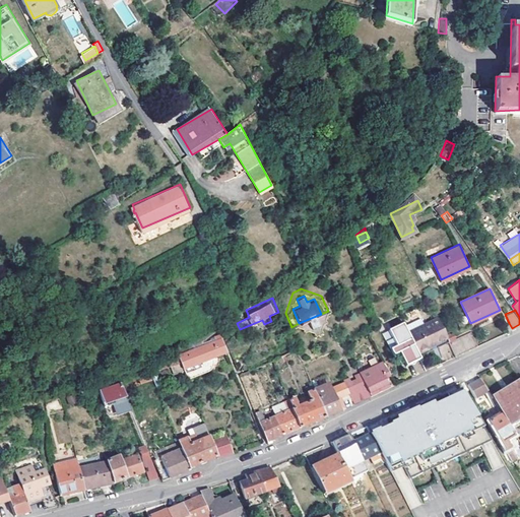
[(324,321),(321,314),(299,323),(303,331),(310,328),(313,335),(321,331),(318,324),(324,321)]
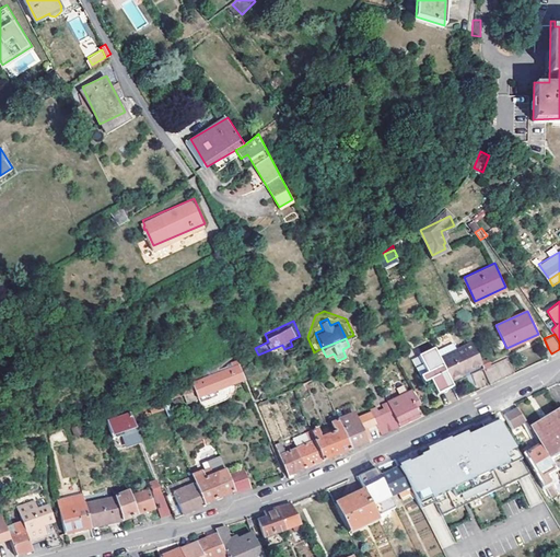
[(436,349),(440,356),(457,348),(454,340),(436,349)]
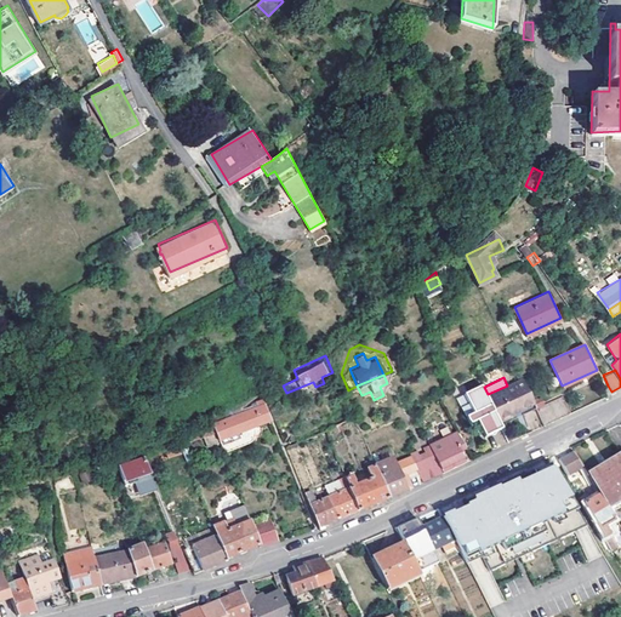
[(499,417),(511,411),(534,401),(523,378),(517,381),(507,386),(488,394),(499,417)]
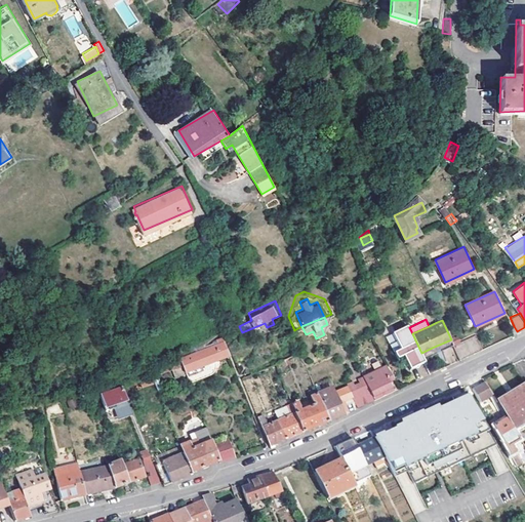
[(412,333),(409,327),(408,324),(395,330),(398,338),(393,340),(399,355),(402,354),(404,353),(411,365),(425,360),(421,353),(412,333)]
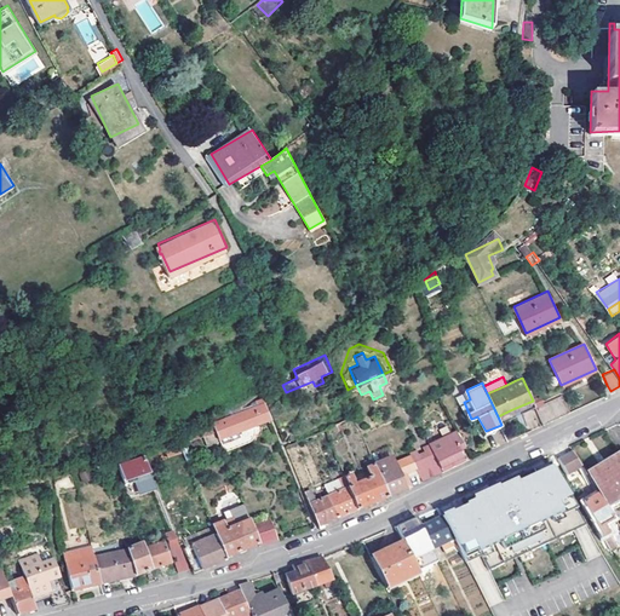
[(300,386),(286,392),(288,397),(303,391),(300,386)]
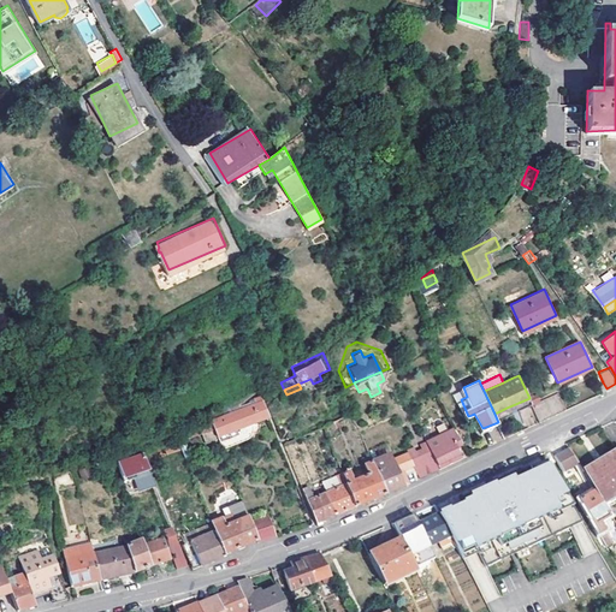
[(215,428),(220,441),(240,434),(237,426),(270,414),(259,388),(253,392),(256,397),(211,419),(215,428)]
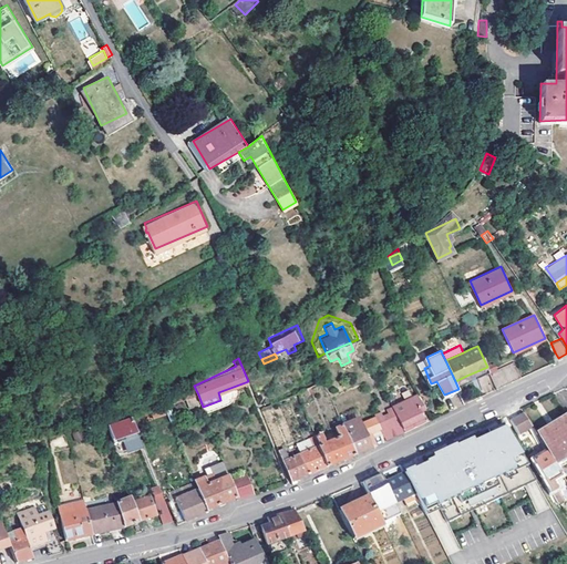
[(496,387),(522,376),(514,359),(488,370),(496,387)]
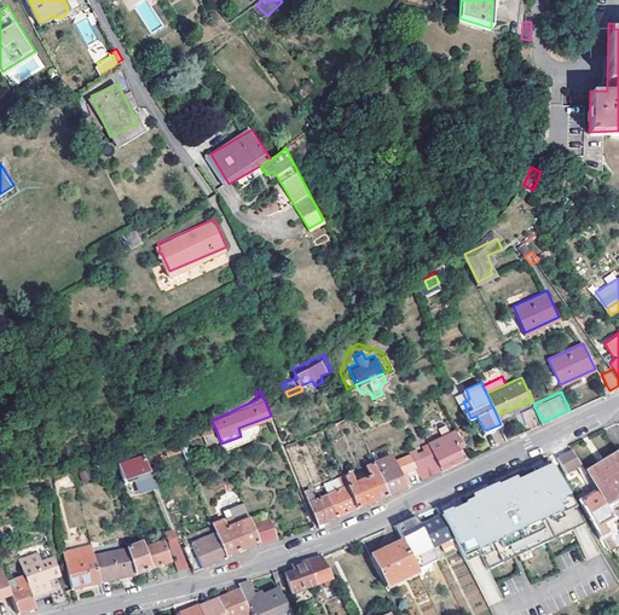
[(532,400),(509,410),(512,415),(515,413),(519,422),(525,419),(520,411),(533,404),(532,400)]
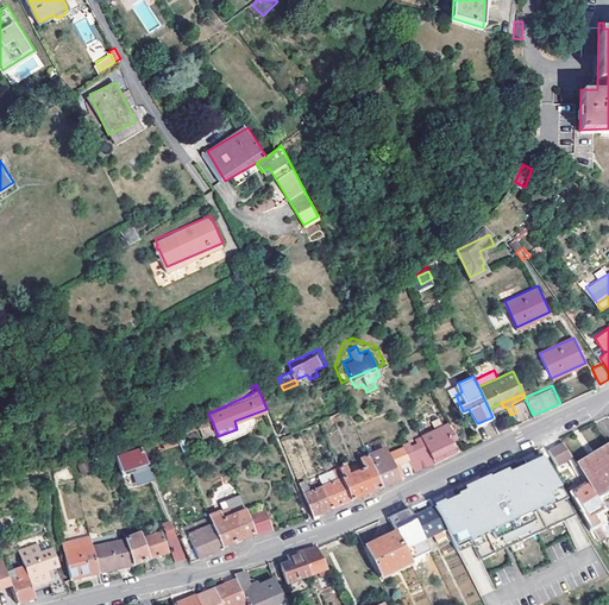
[(208,413),(183,421),(188,433),(213,423),(208,414),(208,413)]
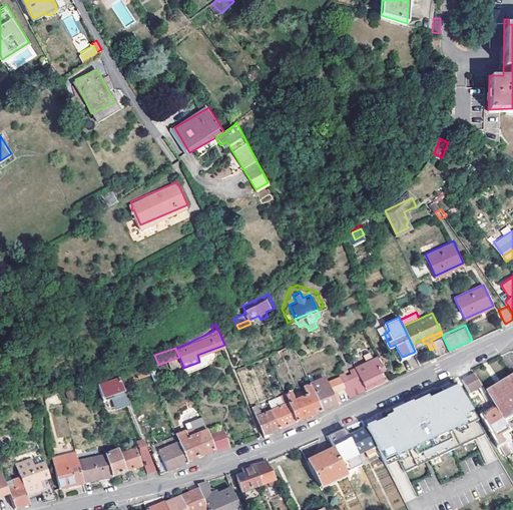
[(0,351),(0,359),(2,359),(3,362),(11,358),(7,349),(0,351)]
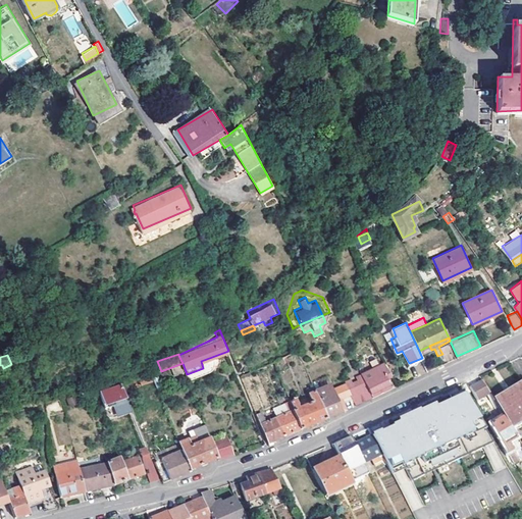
[(365,396),(380,388),(389,383),(386,377),(392,375),(384,362),(362,373),(363,377),(356,380),(365,396)]
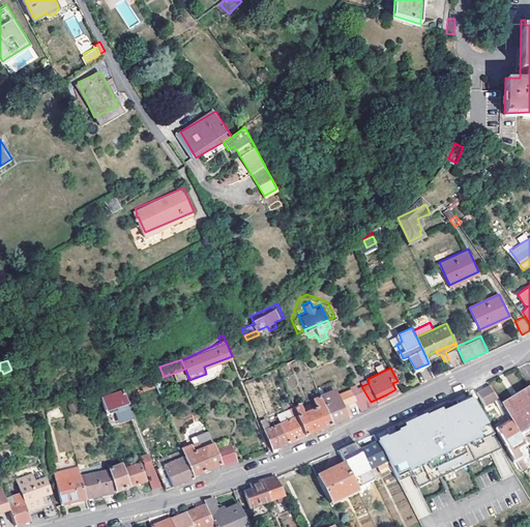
[(124,391),(119,377),(97,384),(106,409),(118,406),(114,396),(122,392),(124,391)]
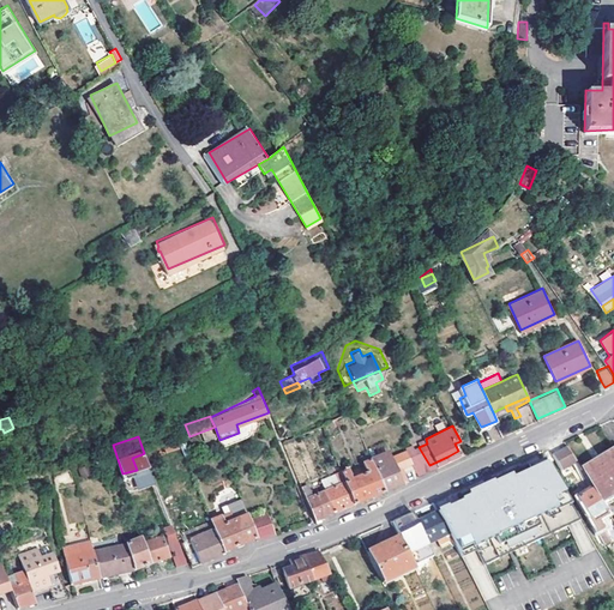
[(447,457),(429,465),(419,447),(427,444),(426,439),(414,444),(416,448),(426,467),(427,471),(429,470),(461,456),(458,451),(447,457)]
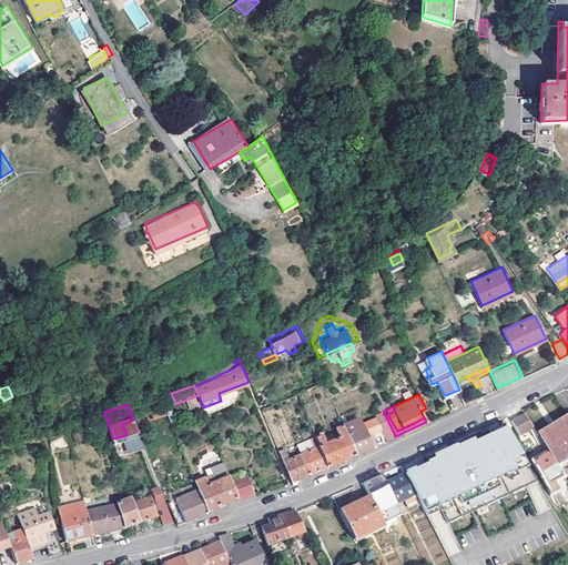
[(508,414),(511,419),(521,413),(529,427),(533,425),(521,407),(519,409),(508,414)]
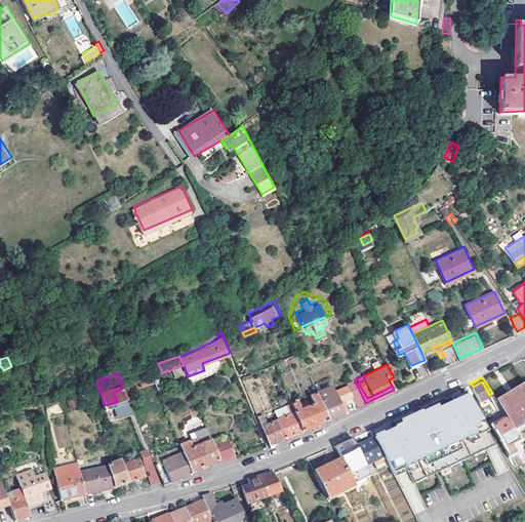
[(482,382),(473,387),(480,400),(489,395),(482,382)]
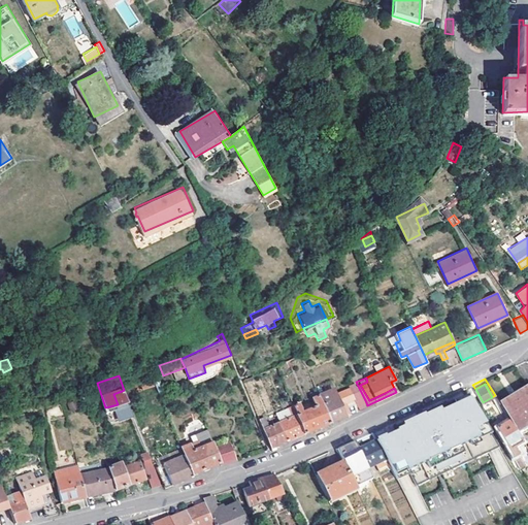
[(351,389),(349,386),(335,392),(332,386),(318,392),(319,393),(331,422),(351,414),(345,402),(344,400),(354,396),(351,389)]
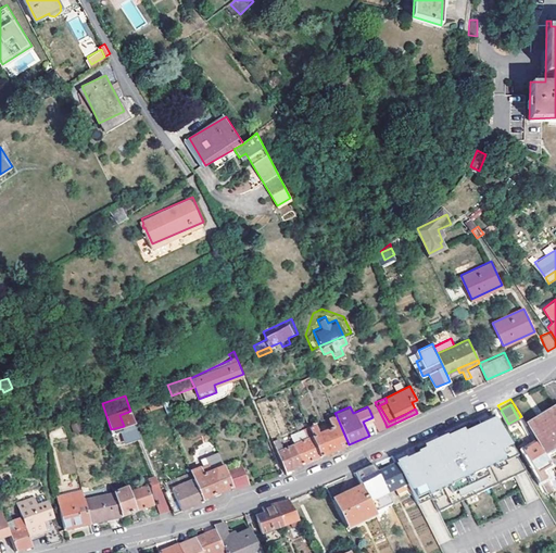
[(373,417),(377,427),(386,424),(377,406),(369,410),(373,417)]
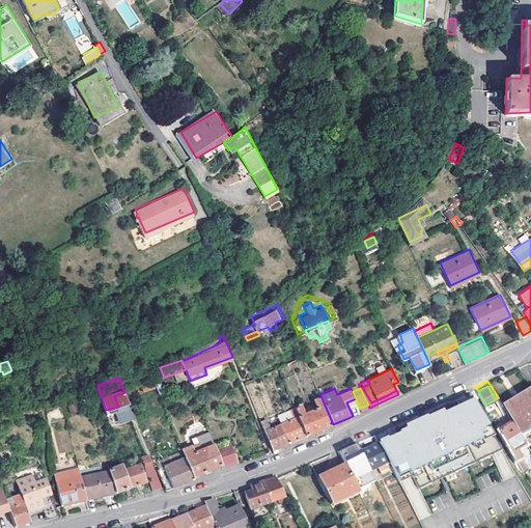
[(502,405),(512,421),(521,437),(530,429),(530,390),(530,388),(502,405)]
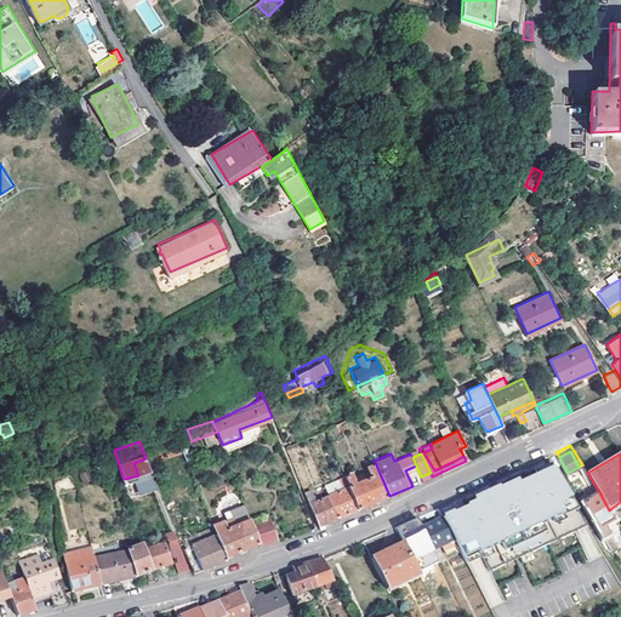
[(138,475),(124,479),(129,492),(153,484),(143,460),(134,463),(138,475)]
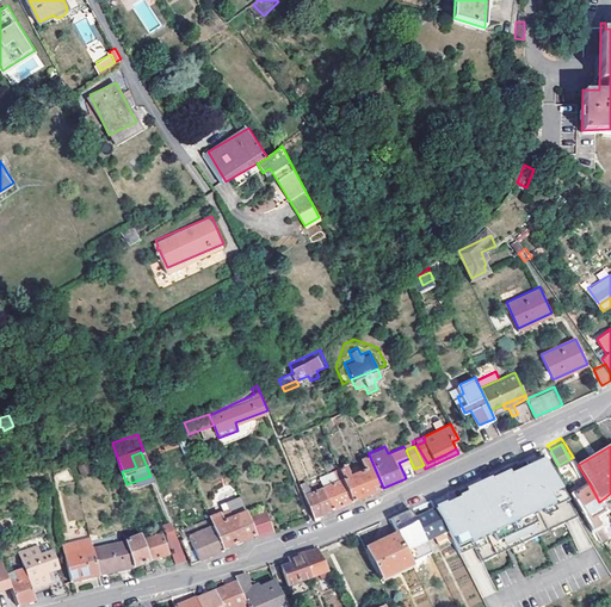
[(347,463),(339,466),(353,501),(359,497),(360,500),(368,496),(375,493),(374,491),(383,488),(369,454),(359,458),(362,464),(350,470),(347,463)]
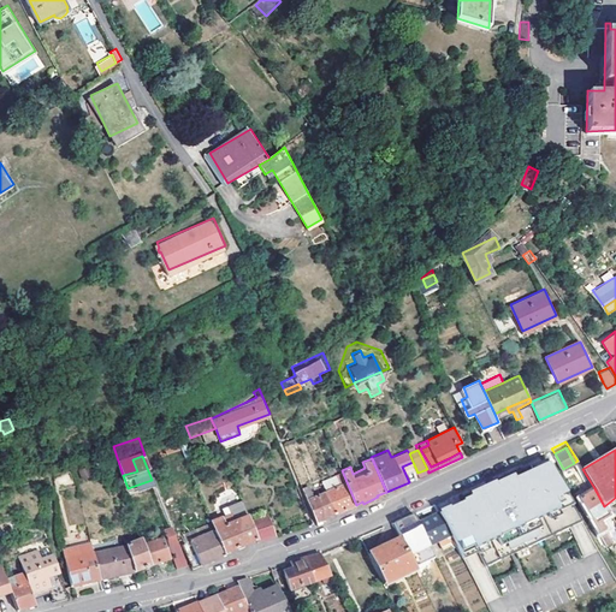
[(462,501),(439,512),(450,534),(465,558),(479,551),(486,565),(503,557),(498,548),(509,545),(509,546),(514,544),(516,551),(545,536),(542,529),(551,524),(555,533),(582,520),(546,458),(529,465),(532,470),(515,479),(513,474),(495,482),(497,485),(493,487),(490,488),(487,485),(471,493),(472,497),(462,501)]
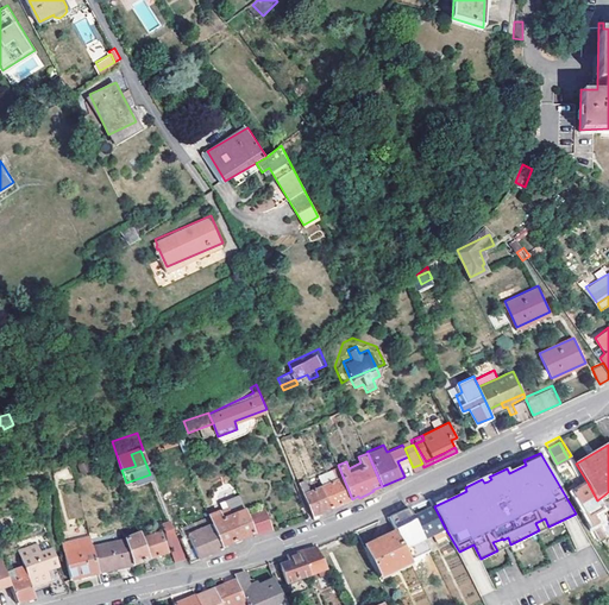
[(352,499),(338,465),(332,467),(337,478),(322,484),(332,506),(344,502),(344,504),(347,502),(347,500),(352,499)]
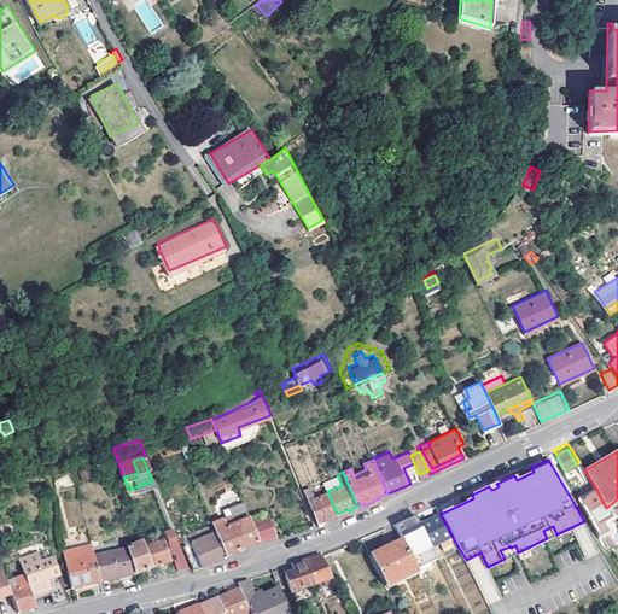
[(310,484),(302,487),(318,525),(321,524),(328,521),(327,518),(337,514),(327,491),(316,496),(310,484)]
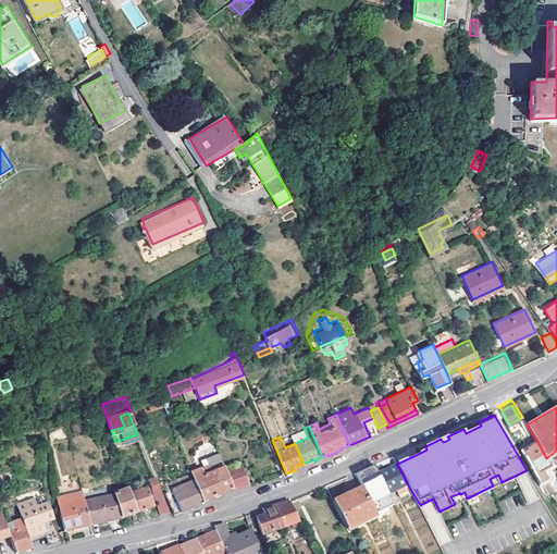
[(537,442),(523,450),(548,492),(556,487),(556,475),(546,458),(537,442)]
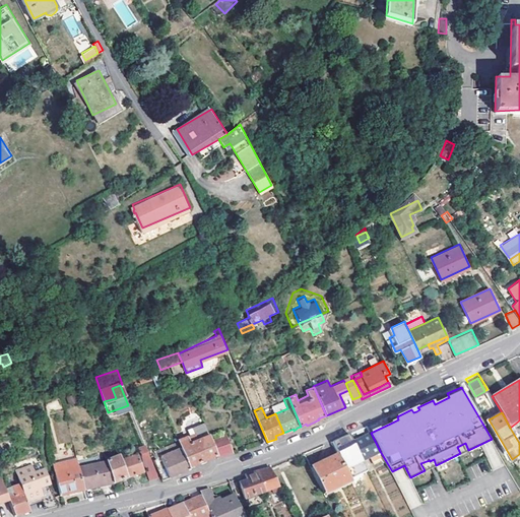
[(188,435),(179,438),(181,444),(190,465),(193,463),(217,454),(211,439),(204,421),(186,429),(188,435)]
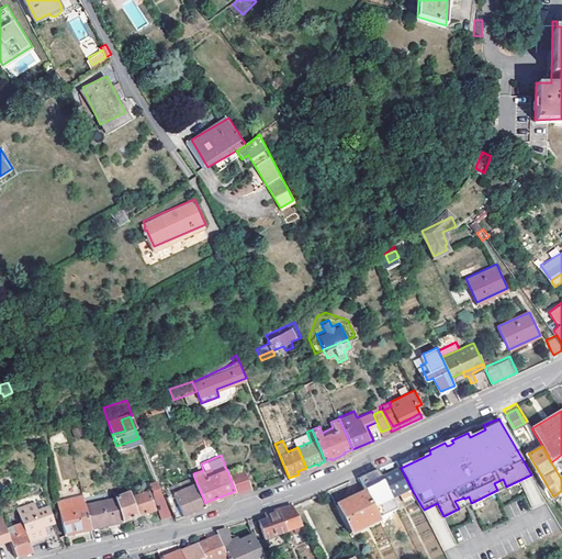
[(377,468),(382,477),(401,468),(396,458),(394,459),(377,468)]
